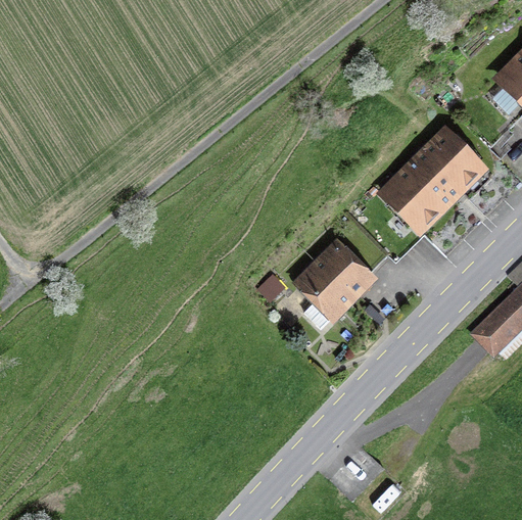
[(521,47),(491,79),(503,90),(493,98),(509,113),(518,105),(521,108),(521,47)]
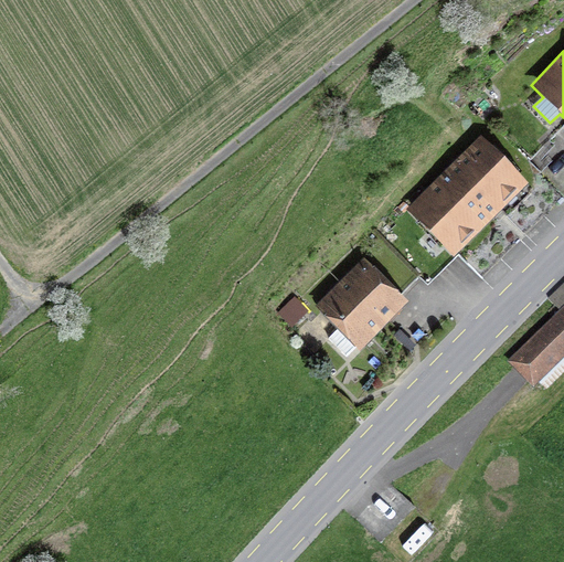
[(481,135),(406,208),(419,221),(410,231),(432,253),(442,243),(454,256),(529,182),(481,135)]
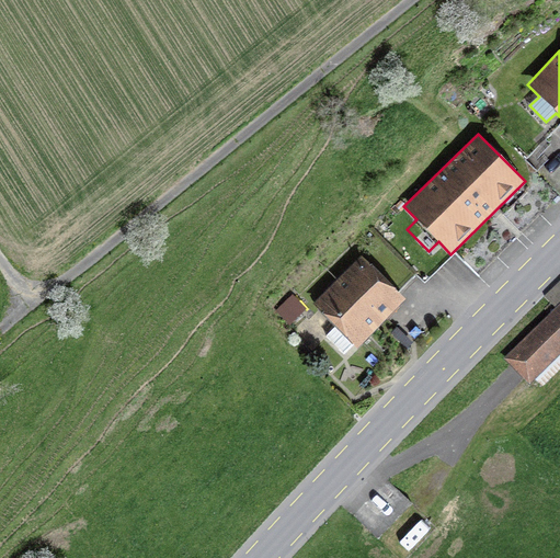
[(357,348),(407,299),(362,253),(312,303),(334,325),(326,333),(344,353),(353,343),(357,348)]
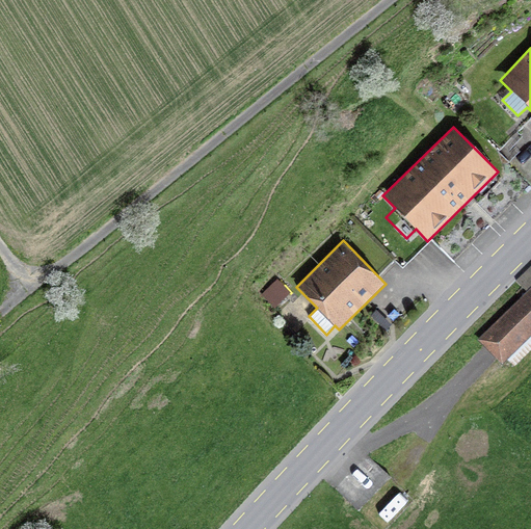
[(530,265),(516,279),(528,290),(478,338),(503,364),(509,359),(515,365),(530,349),(530,265)]
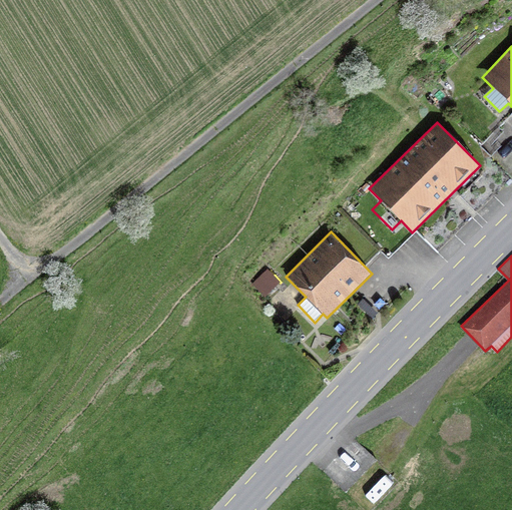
[(264,298),(282,283),(268,267),(250,282),(264,298)]
